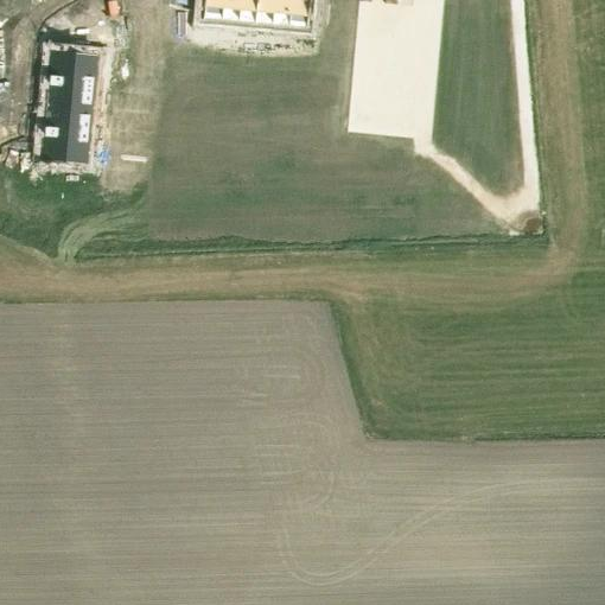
[(258,24),(259,0),(205,0),(204,19),(258,24)]
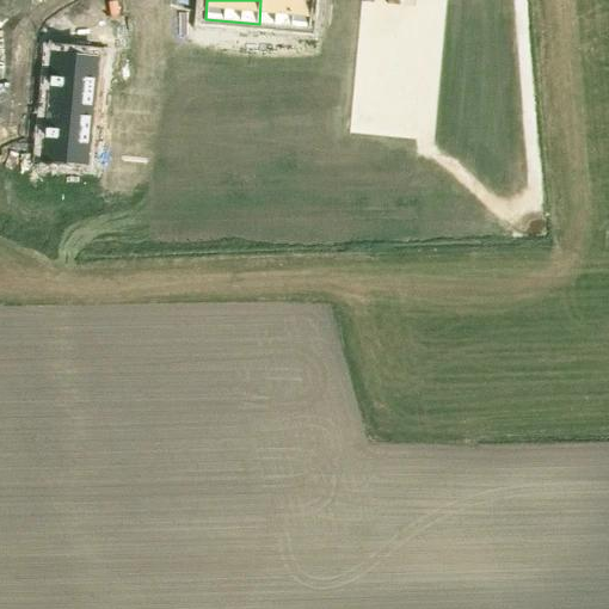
[(260,0),(259,24),(312,29),(314,0),(260,0)]
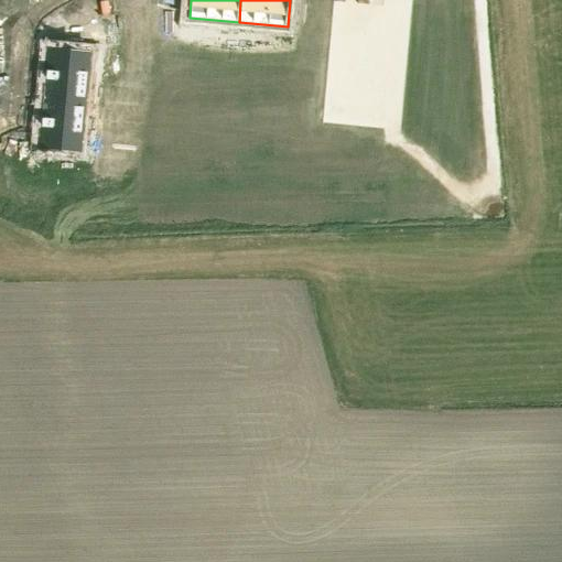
[(292,73),(465,92),(473,24),(333,10),(331,26),(298,22),(292,73)]
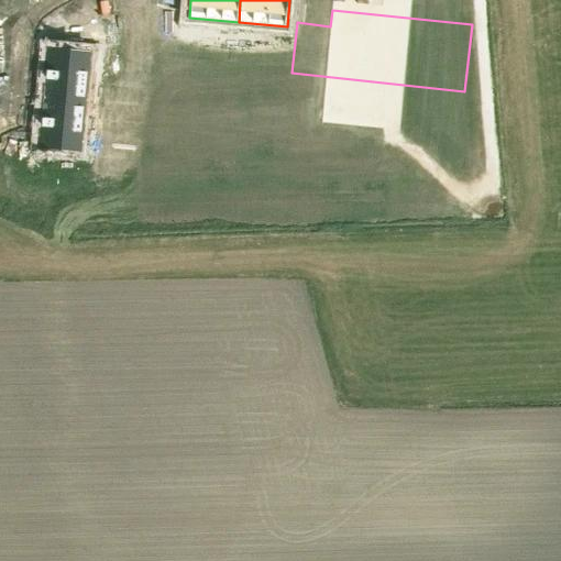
[(86,44),(97,20),(87,15),(77,41),(86,44)]
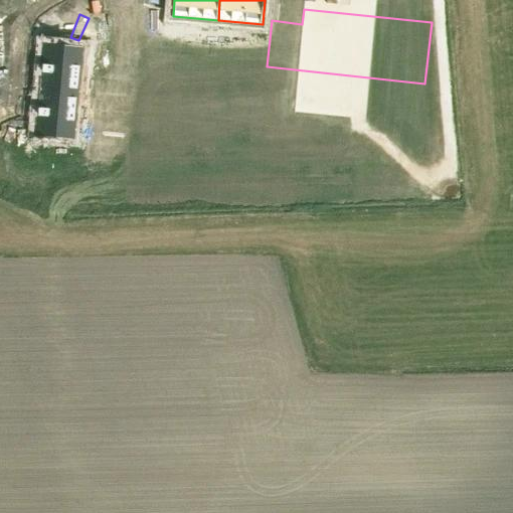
[(163,18),(153,17),(151,39),(161,40),(163,18)]
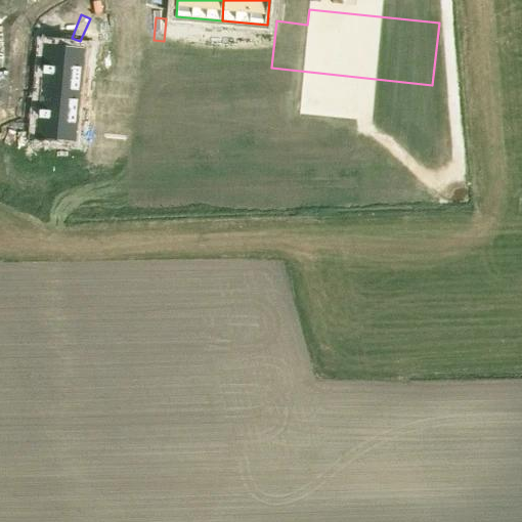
[(45,78),(44,90),(54,91),(81,94),(85,48),(46,45),(45,63),(46,63),(45,78)]
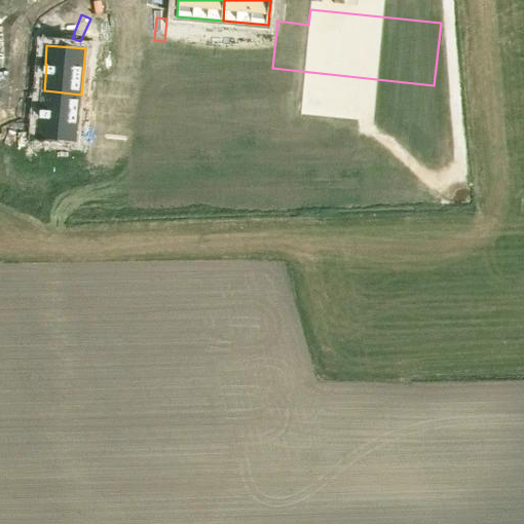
[(81,95),(54,91),(44,90),(43,104),(41,117),(40,117),(38,137),(77,140),(81,95)]
